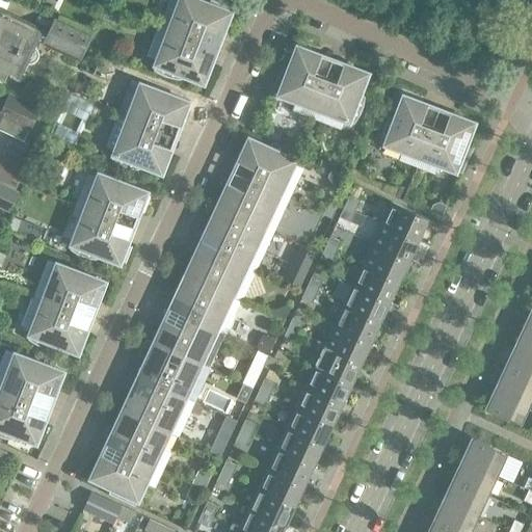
[(201,0),(170,0),(161,26),(196,40),(217,47),(231,11),(201,0)]
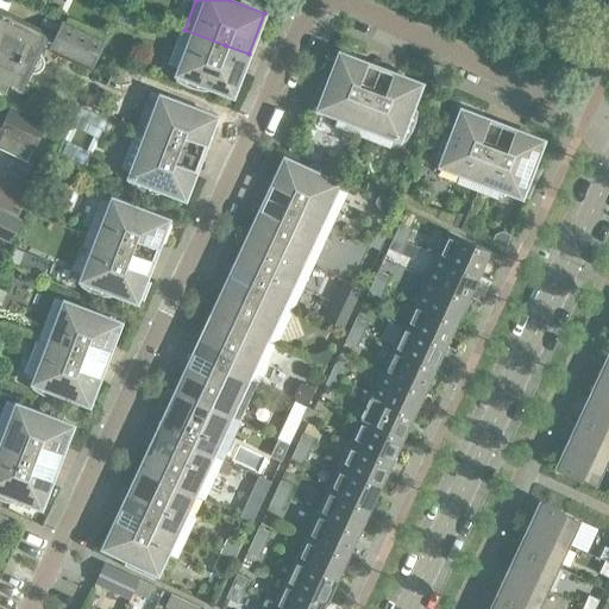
[(121,8),(117,22),(132,27),(137,14),(121,8)]
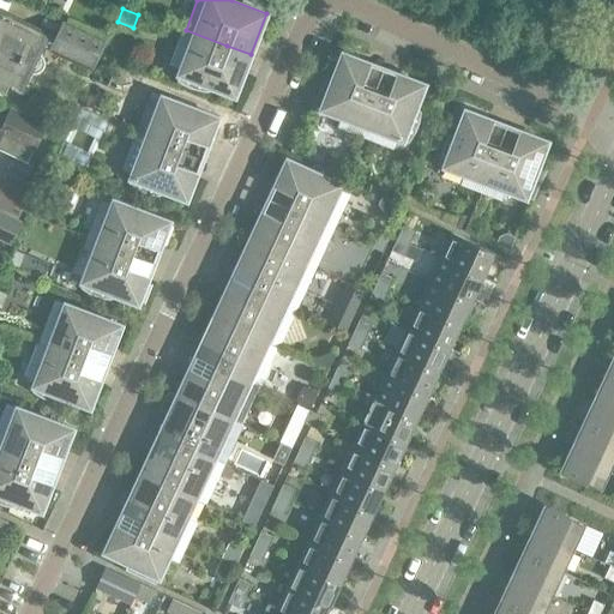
[(47,35),(0,12),(0,79),(22,89),(30,71),(35,73),(46,67),(43,55),(38,53),(47,35)]
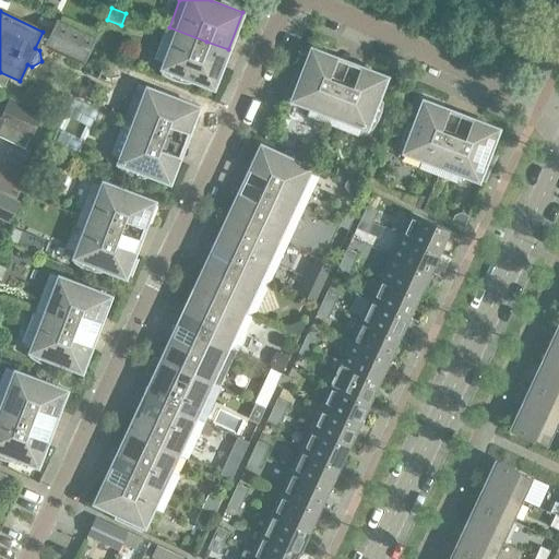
[(93,34),(59,19),(46,45),(81,61),(93,34)]
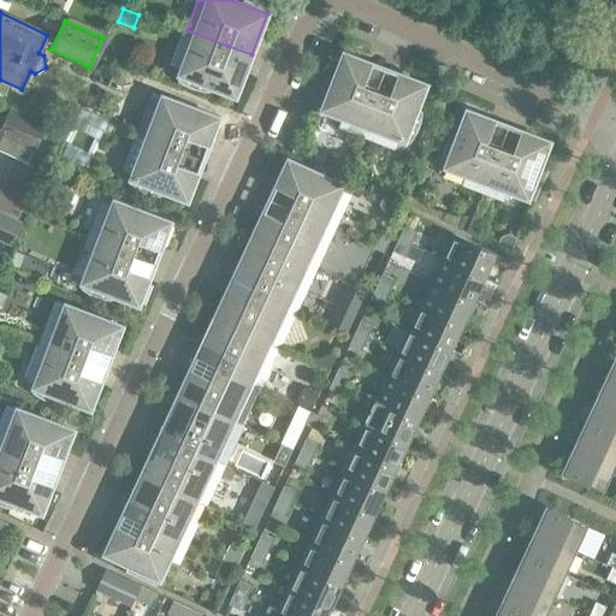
[(252,54),(227,46),(187,30),(179,48),(173,65),(182,69),(178,80),(179,81),(183,83),(188,87),(194,89),(199,90),(205,92),(209,92),(212,87),(236,95),(252,54)]
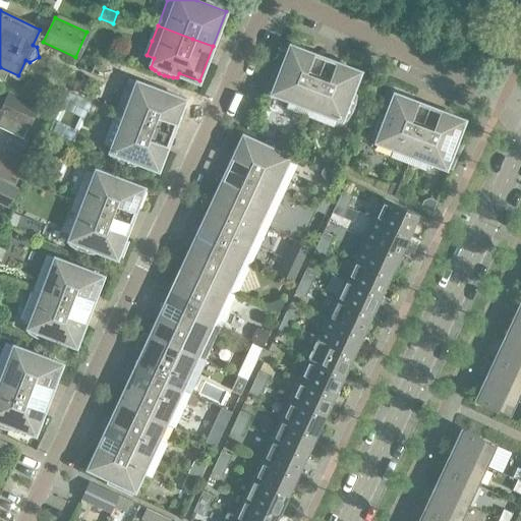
[(283,65),(278,63),(265,90),(290,99),(287,107),(304,113),(317,78),(326,58),(291,45),(283,65)]
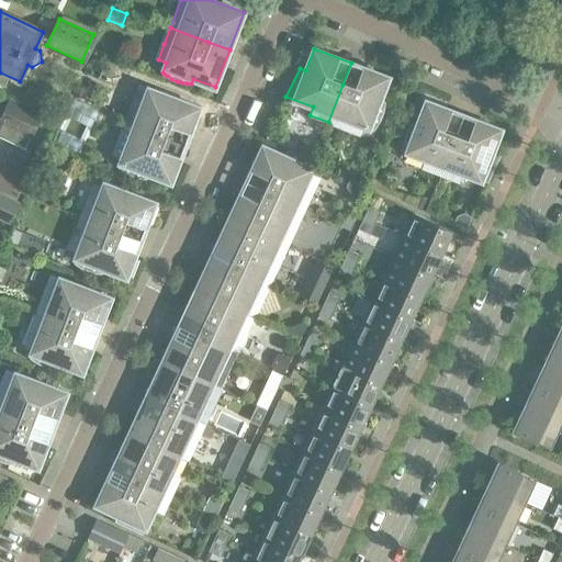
[(351,63),(343,85),(328,122),(345,128),(360,134),(361,134),(364,126),(374,130),(375,127),(378,125),(379,123),(380,121),(382,117),(382,115),(383,114),(384,111),(385,105),(385,103),(385,101),(380,99),(389,77),(351,63)]
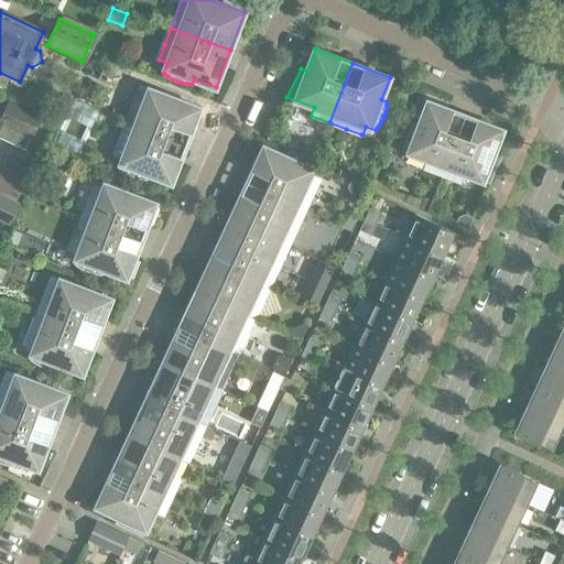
[(140,85),(126,122),(164,137),(186,145),(201,108),(140,85)]
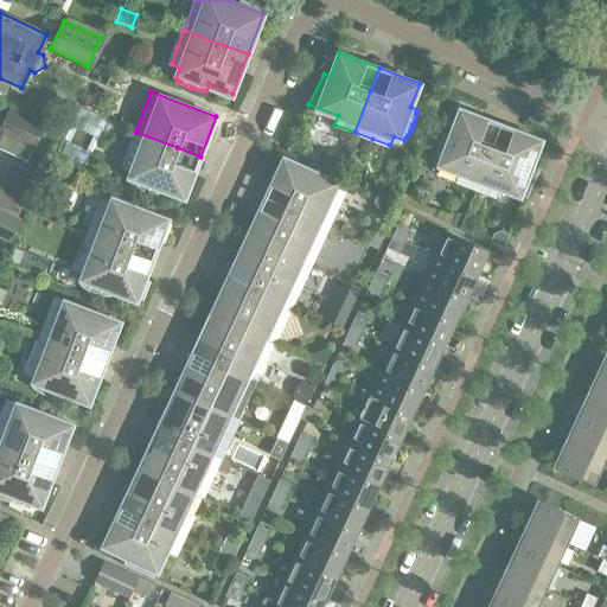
[(475,189),(492,148),(500,125),(460,108),(452,133),(446,131),(443,133),(442,135),(440,139),(439,141),(438,144),(436,146),(435,151),(435,153),(434,155),(434,159),(434,161),(445,166),(441,174),(442,176),(459,181),(475,189)]
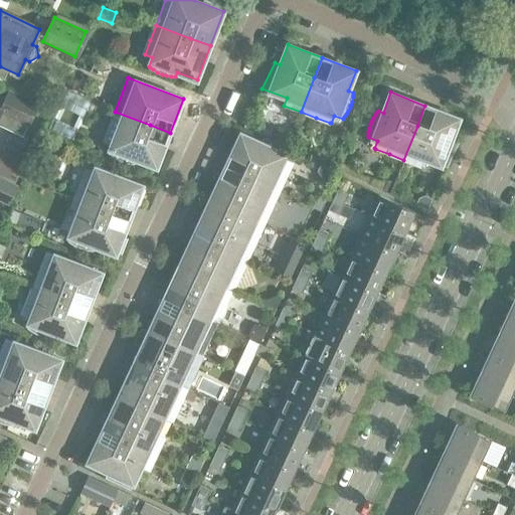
[(0,135),(4,127),(23,136),(28,124),(29,125),(37,106),(9,93),(3,106),(0,104),(0,135)]
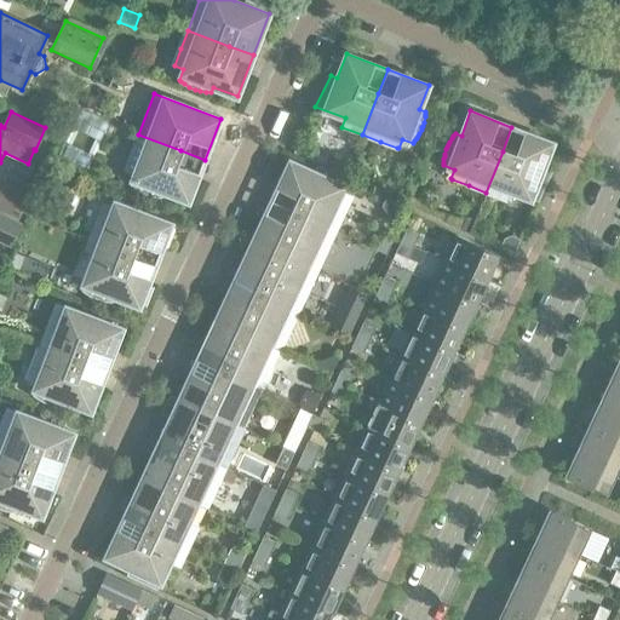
[(511,127),(503,151),(486,193),(507,201),(511,191),(538,201),(552,171),(544,167),(554,143),(511,127)]
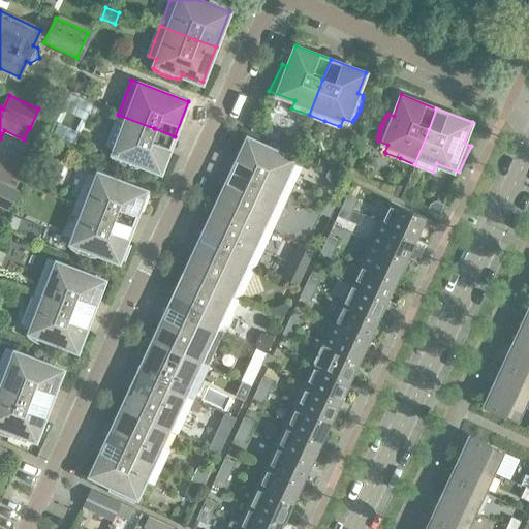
[(175,136),(154,128),(118,115),(113,130),(106,145),(107,146),(115,149),(111,158),(114,160),(116,161),(120,163),(124,165),(128,166),(133,167),(138,168),(141,163),(161,172),(175,136)]
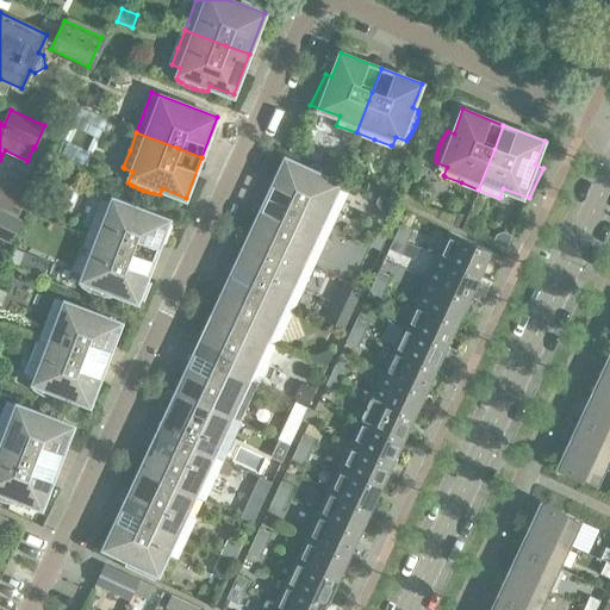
[(267,197),(291,209),(330,226),(338,209),(346,193),(346,192),(337,188),(343,176),(312,162),(309,168),(286,157),(267,197)]
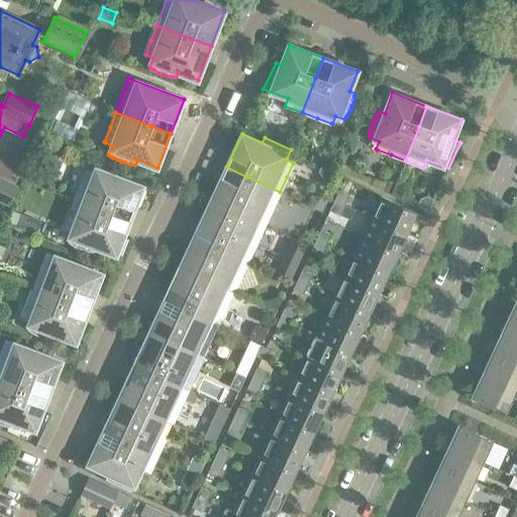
[(0,141),(0,176),(15,184),(30,156),(0,141)]
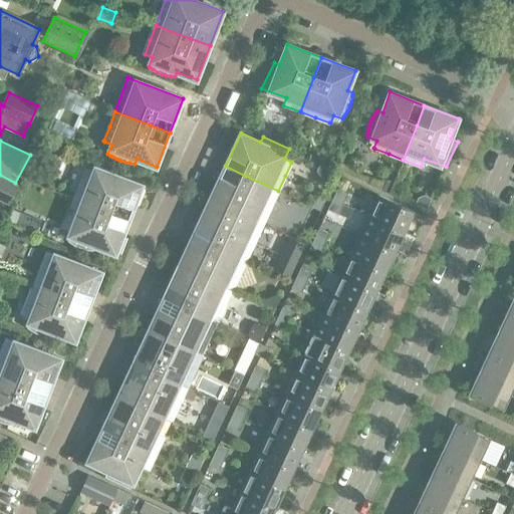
[(87,164),(74,198),(108,212),(130,219),(143,185),(87,164)]
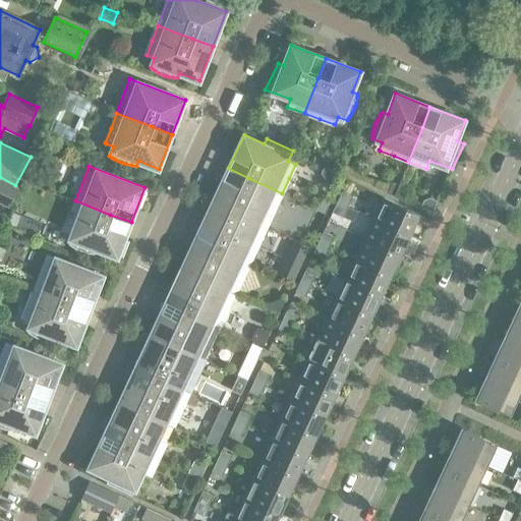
[(267,227),(282,193),(248,178),(228,168),(213,201),(267,227)]
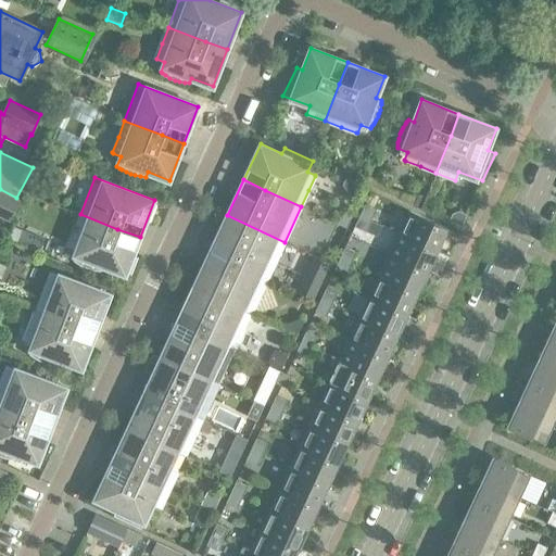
[(20,202),(0,192),(0,213),(11,219),(20,202)]
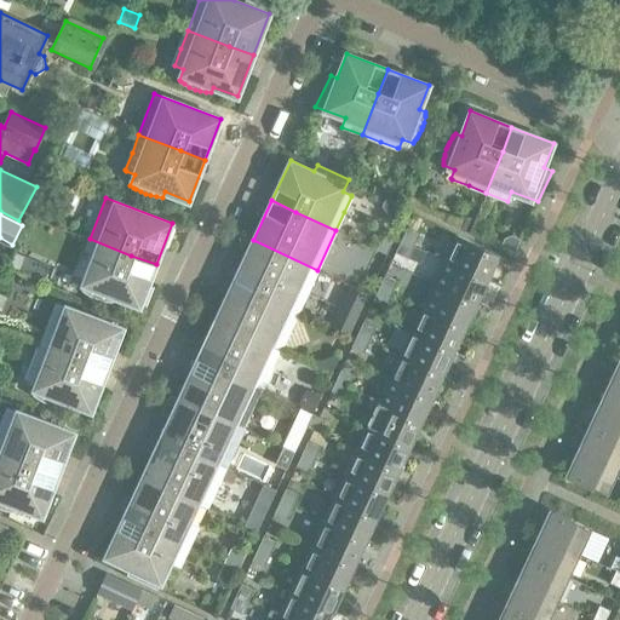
[(407,228),(401,240),(414,246),(420,233),(407,228)]
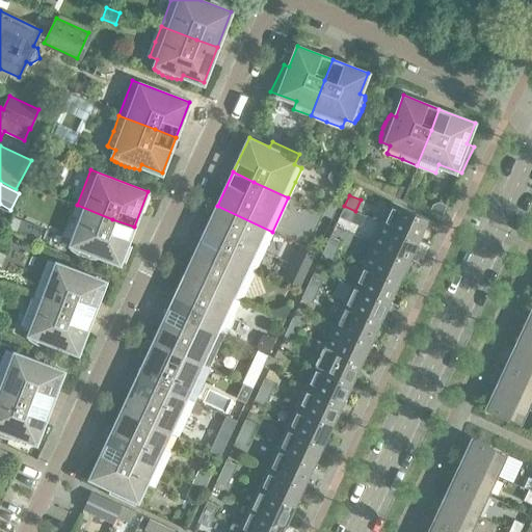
[(321,213),(331,218),(338,206),(327,201),(321,213)]
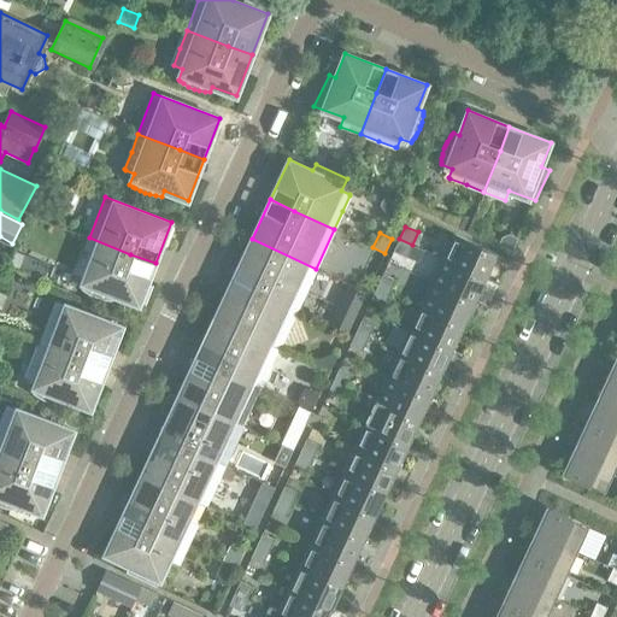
[(454,233),(442,258),(486,277),(497,253),(454,233)]
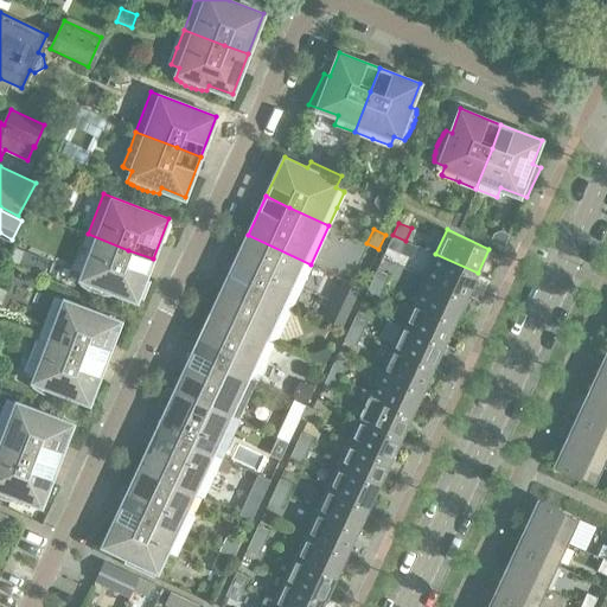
[(494,231),(490,241),(503,248),(510,234),(503,230),(494,231)]
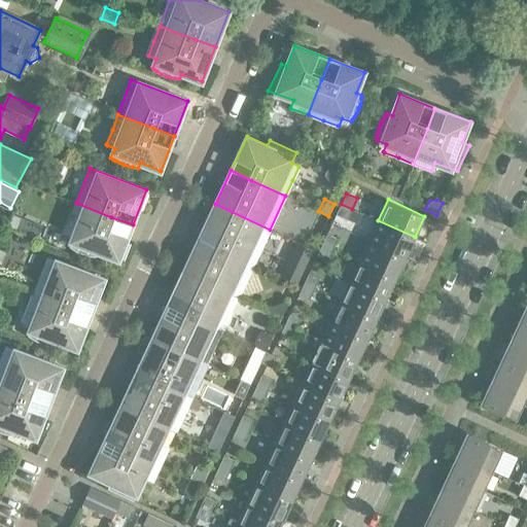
[(133,224),(111,217),(76,203),(70,219),(65,234),(72,237),(69,246),(73,249),(77,252),(81,254),(86,255),(91,256),(95,256),(99,256),(101,256),(102,253),(118,260),(133,224)]
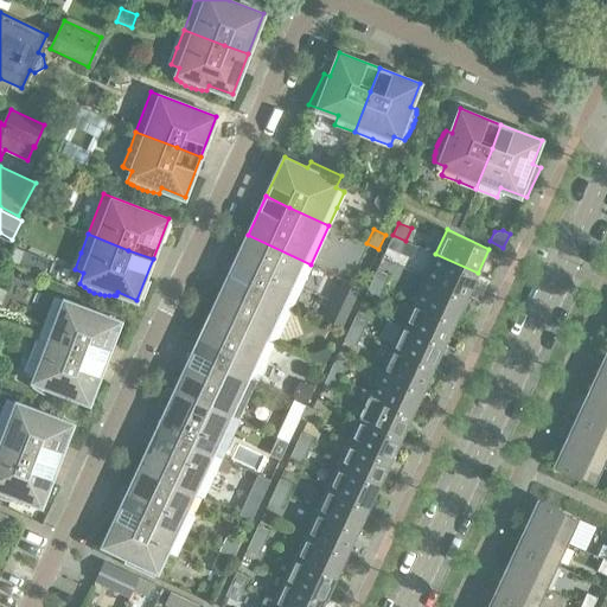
[(311,264),(248,235),(230,274),(293,304),(311,264)]
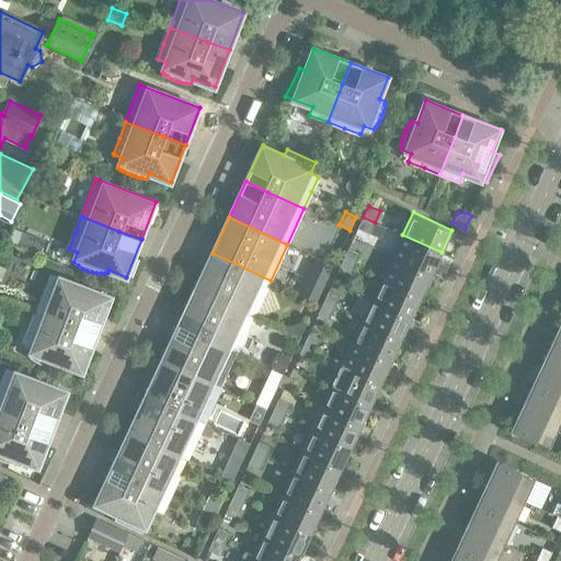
[(369,233),(375,222),(363,217),(357,228),(369,233)]
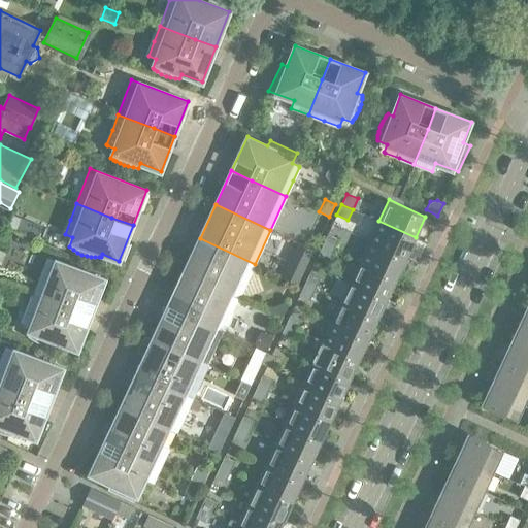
[(406,258),(416,237),(378,221),(369,240),(406,258)]
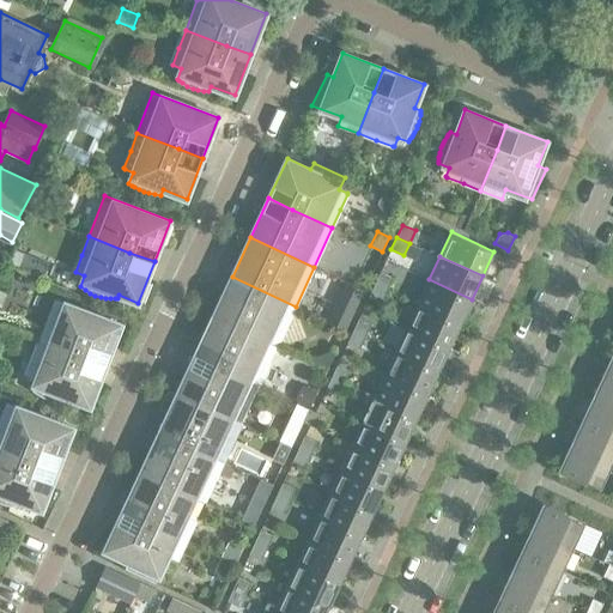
[(1,266),(0,271),(0,278),(11,283),(14,271),(1,266)]
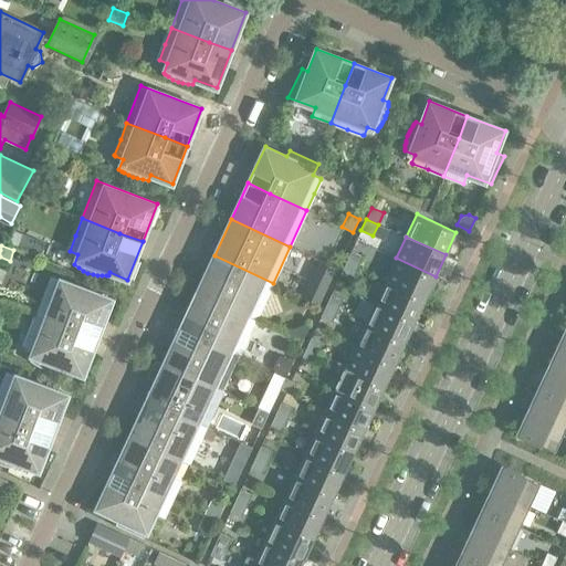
[(352,250),(346,261),(358,266),(363,255),(352,250)]
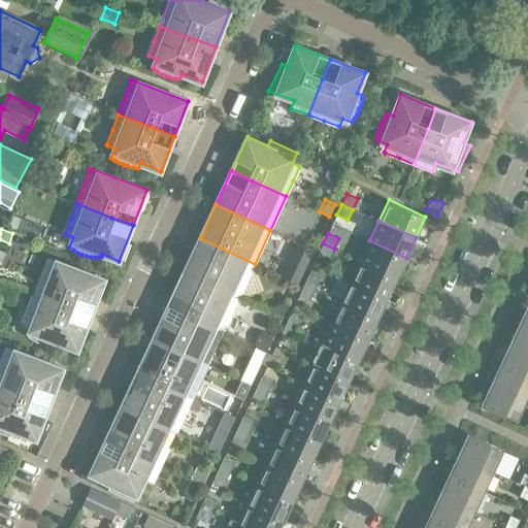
[(238,298),(255,264),(200,238),(184,272),(231,294),(238,298)]
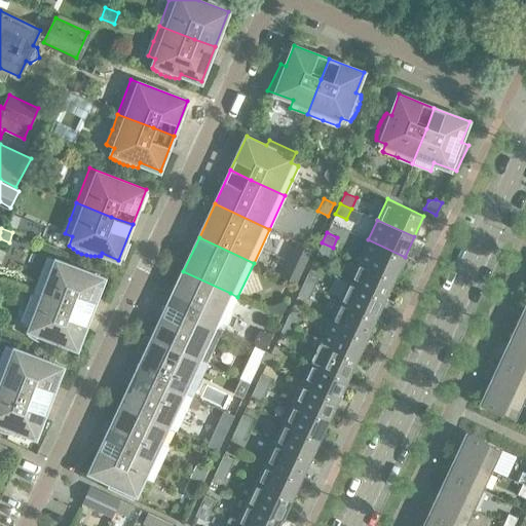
[(396,277),(405,257),(368,239),(359,260),(396,277)]
